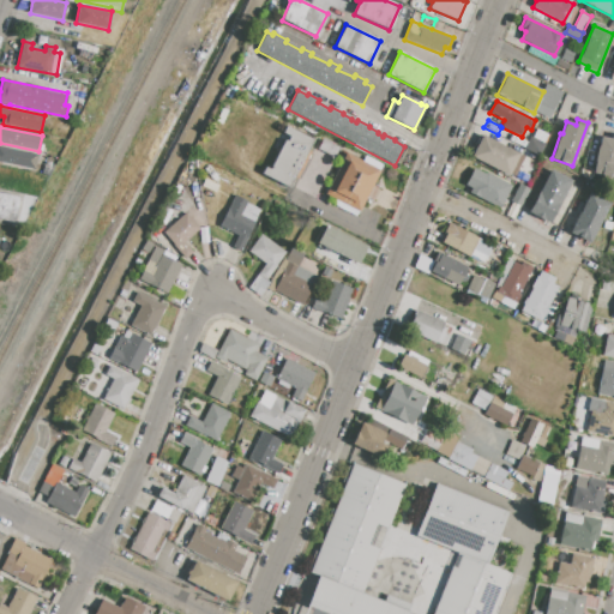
[(313,140),(308,150),(311,152),(296,180),(294,179),(289,187),(262,174),(264,168),(270,170),(277,157),(270,154),(276,144),(282,146),(286,140),(288,142),(290,137),(282,132),(286,127),(313,140)]
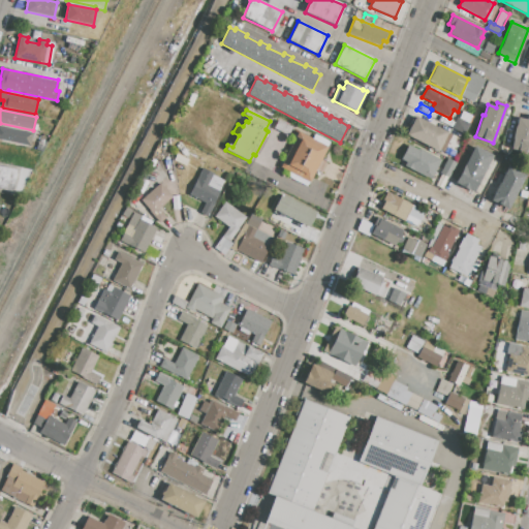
[(413,116),(450,134),(442,151),(439,149),(438,151),(406,135),(410,126),(409,125),(413,116)]
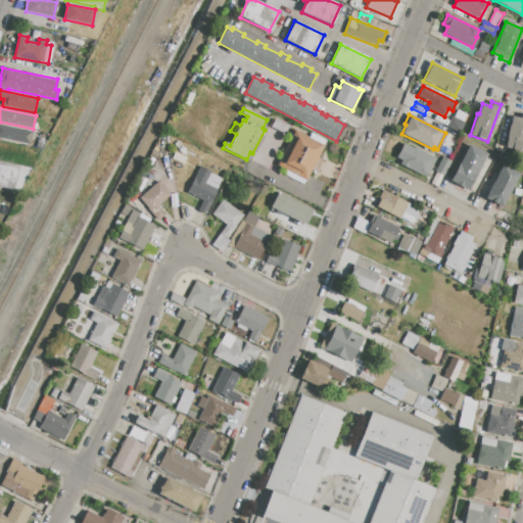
[(522,114),(522,152),(505,148),(512,116),(521,119),(522,114)]
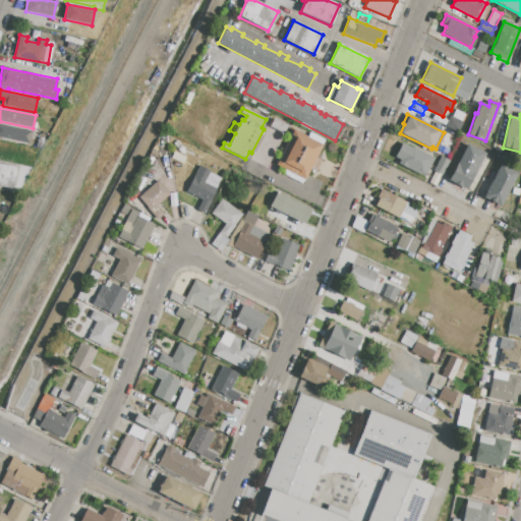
[(450,116),(463,123),(458,132),(445,125),(450,116)]
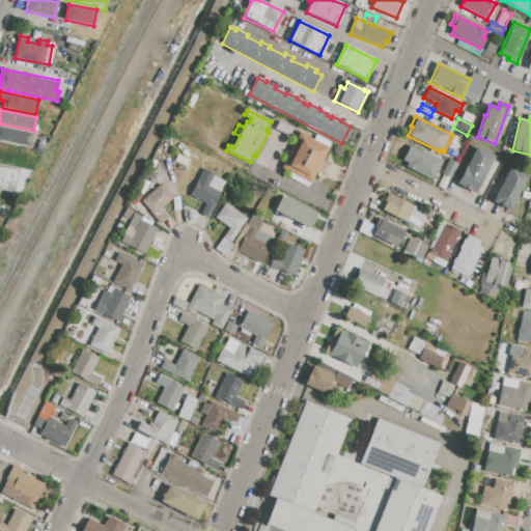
[(0,127),(34,134),(33,139),(32,139),(31,142),(33,143),(32,147),(1,141),(0,143),(0,127)]
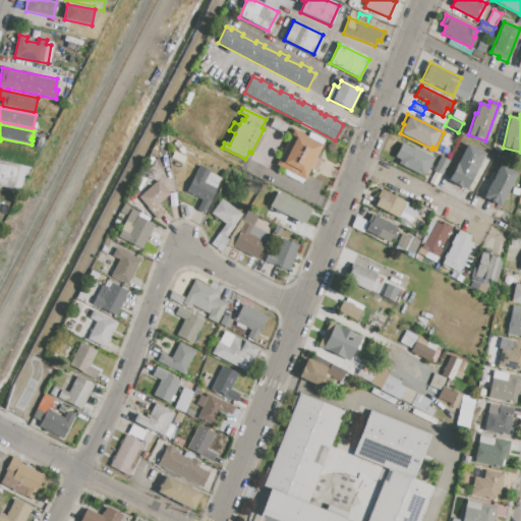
[(294,130),(323,145),(304,180),(276,166),(294,130)]
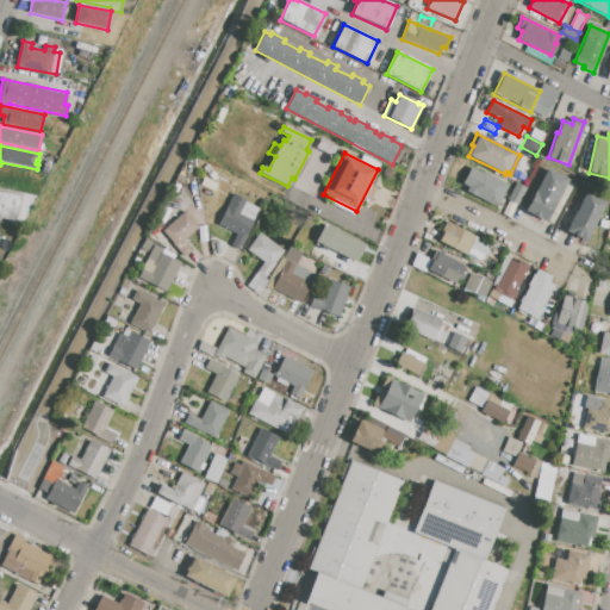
[(471,168),(481,173),(481,172),(506,185),(496,206),(465,191),(467,187),(462,185),(471,168)]
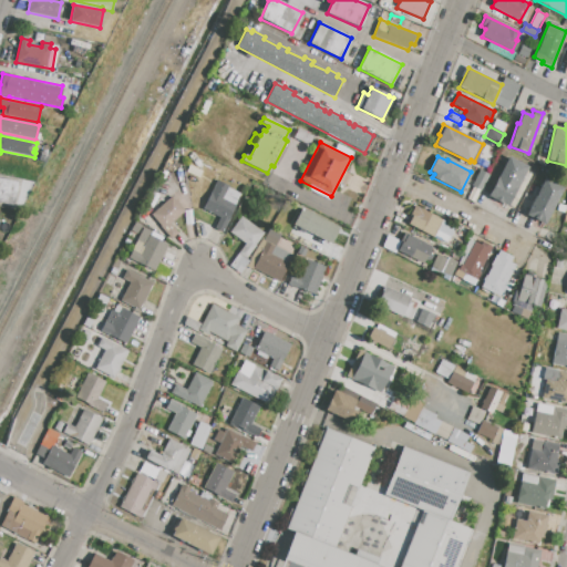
[(507,156),(528,166),(508,206),(488,196),(507,156)]
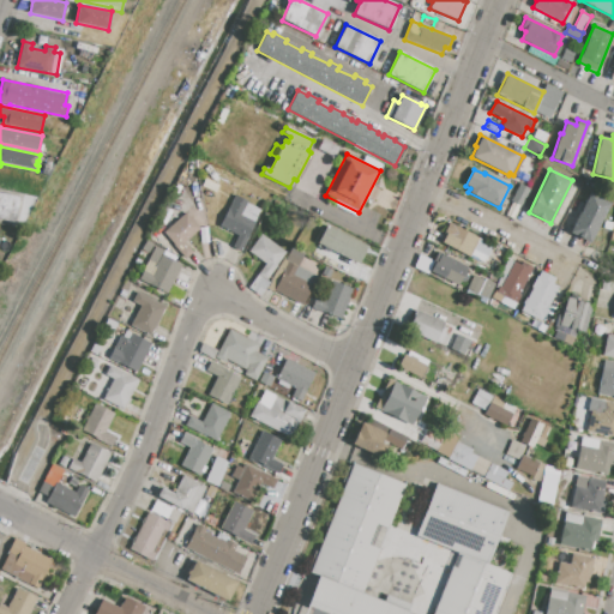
[(521,185),(529,188),(521,206),(511,202),(521,185)]
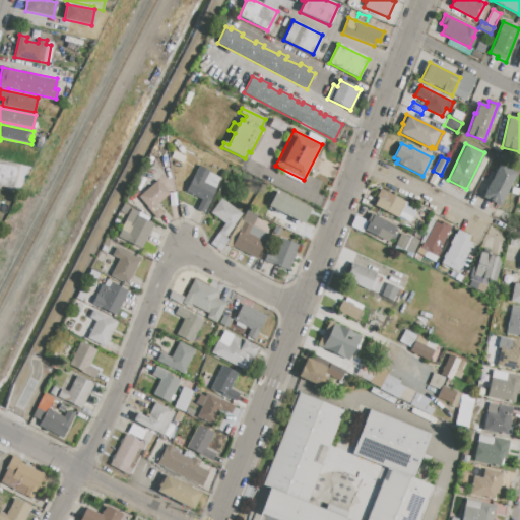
[(0,163),(16,167),(12,188),(0,185),(0,163)]
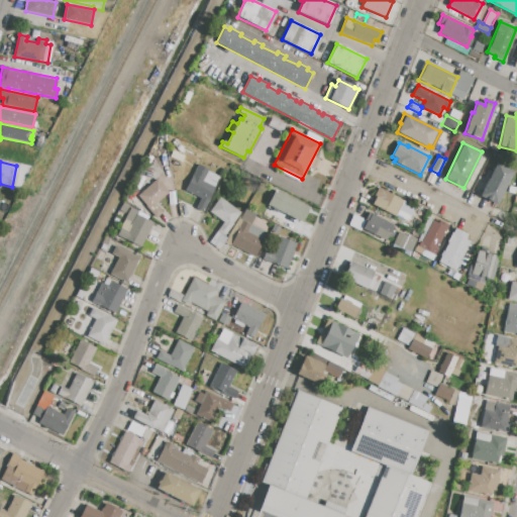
[(496,164),(512,172),(496,205),(480,197),(496,164)]
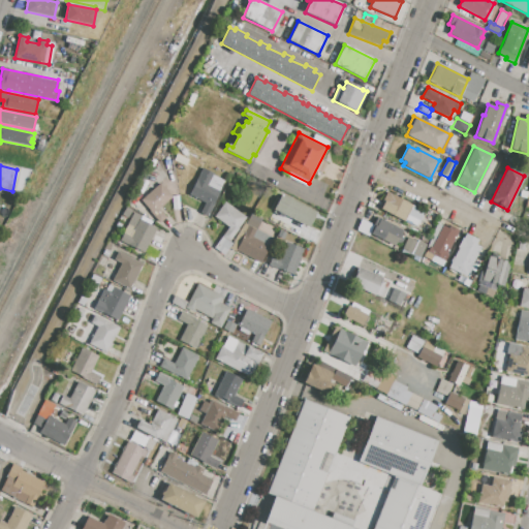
[(203,168),(226,181),(208,217),(197,213),(203,203),(188,195),(203,168)]
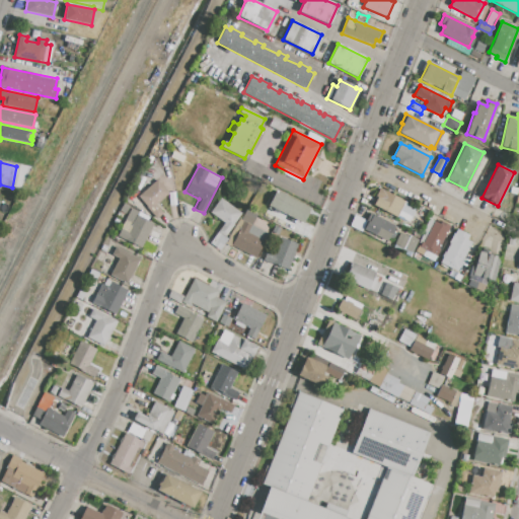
[(157,180),(168,194),(163,198),(169,204),(164,209),(158,202),(155,205),(163,214),(156,220),(137,198),(157,180)]
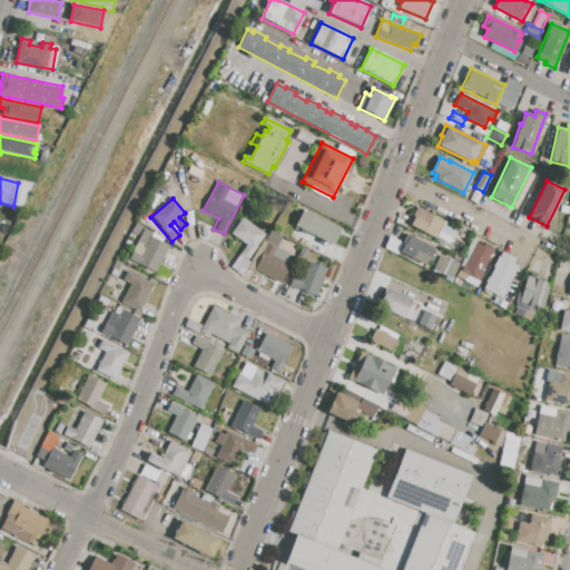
[(416,207),(457,227),(449,243),(436,236),(435,238),(408,225),(416,207)]
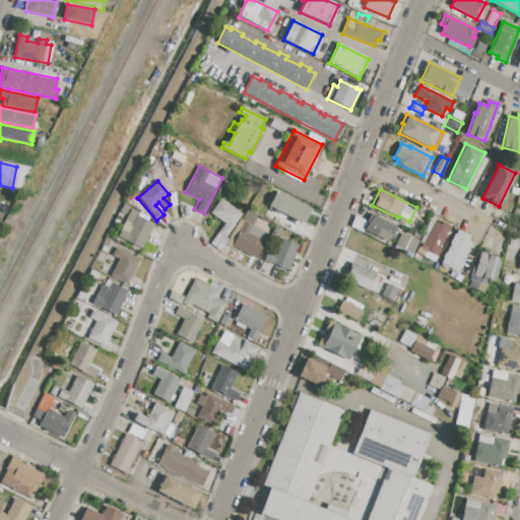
[(276,191),(311,208),(303,223),(268,206),(276,191)]
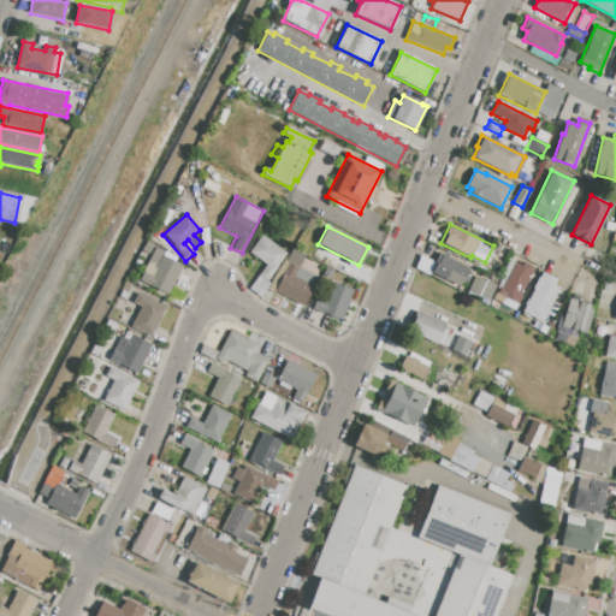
[(286,253),(267,282),(271,284),(260,298),(248,290),(266,265),(248,253),(261,235),(286,253)]
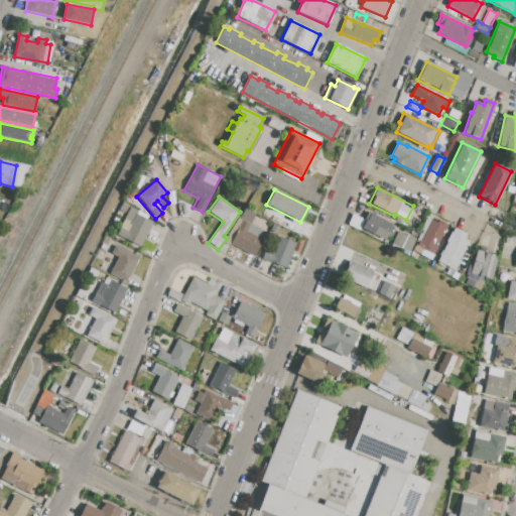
[(122,203),(138,211),(136,214),(153,223),(140,247),(116,235),(126,216),(117,212),(122,203)]
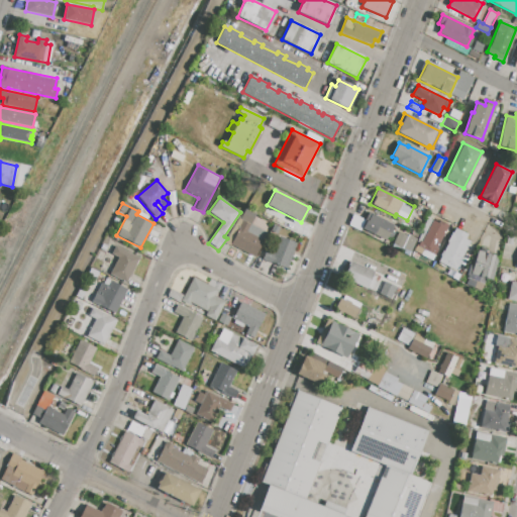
[(250,224),(243,220),(240,219),(245,209),(255,214),(250,224)]
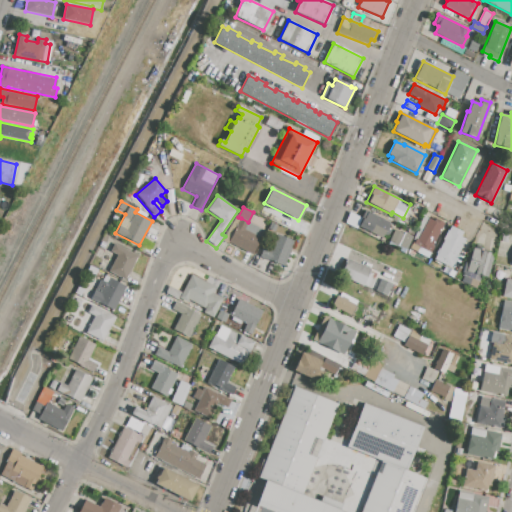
[(364,209),(390,222),(388,226),(391,228),(387,236),(384,234),(382,238),(356,226),(364,209)]
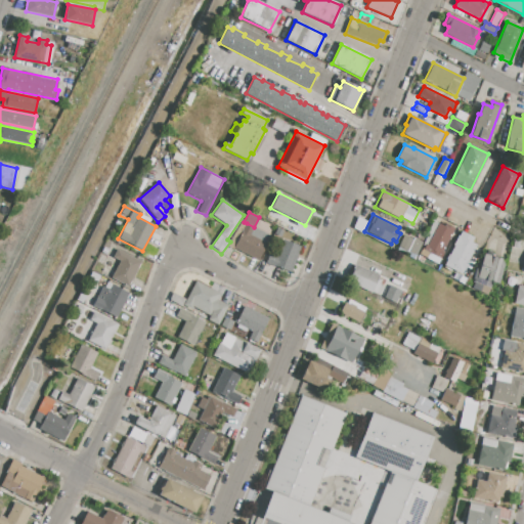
[(440,254),(423,246),(433,221),(438,224),(441,220),(454,228),(440,254)]
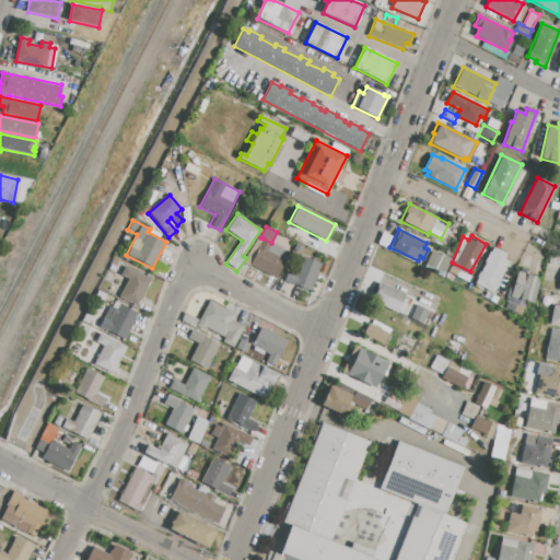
[(264,238),(271,243),(289,252),(276,277),(251,265),(264,238)]
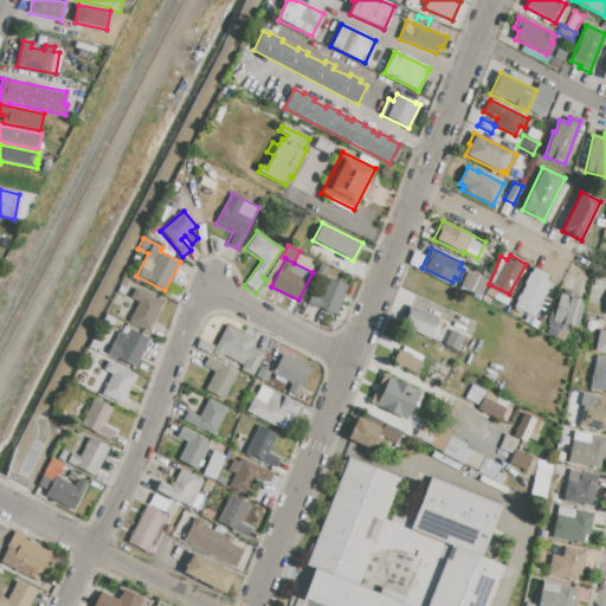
[(546,281),(550,283),(534,317),(521,310),(521,309),(514,307),(533,268),(548,275),(546,281)]
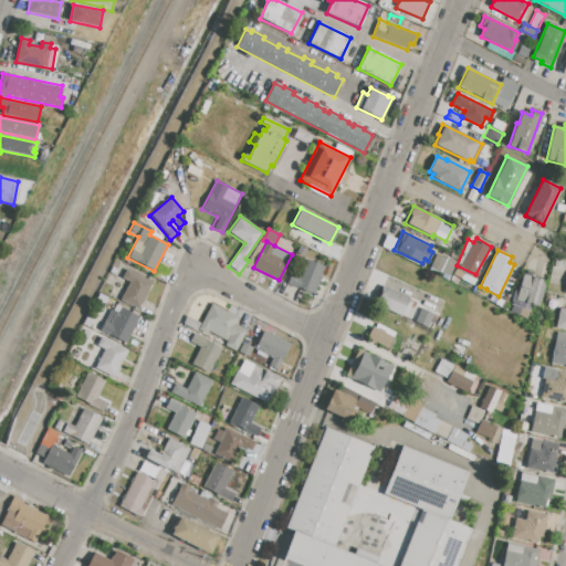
[(437,254),(447,259),(440,272),(430,266),(437,254)]
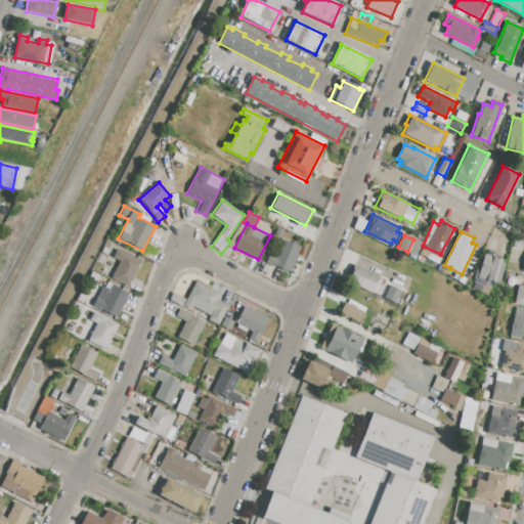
[(413,239),(415,238),(423,243),(416,256),(407,252),(413,239)]
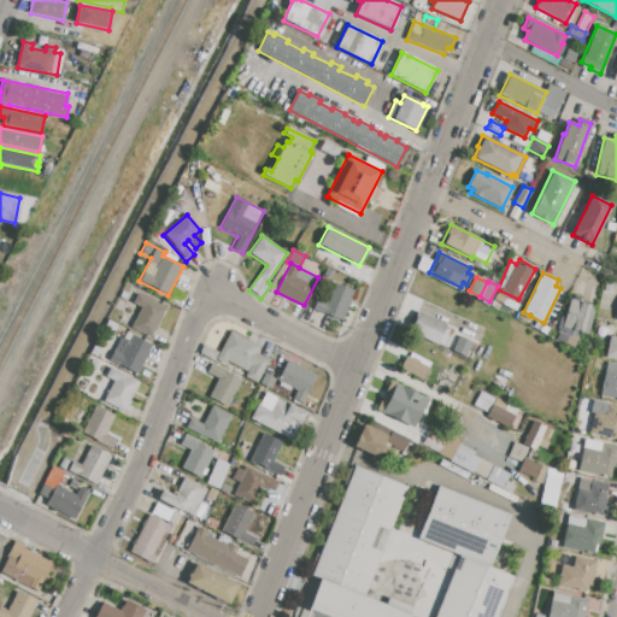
[(353,291),(342,321),(313,310),(317,299),(325,303),(333,282),(353,291)]
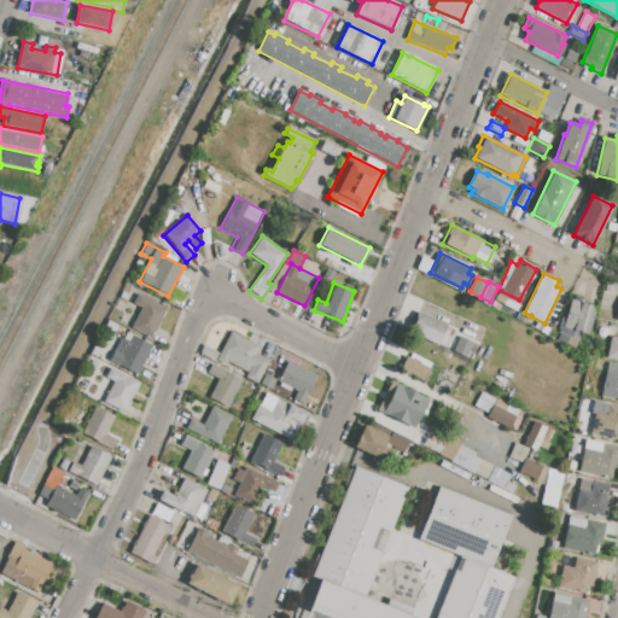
[(138,295),(167,309),(151,338),(132,327),(141,308),(133,304),(138,295)]
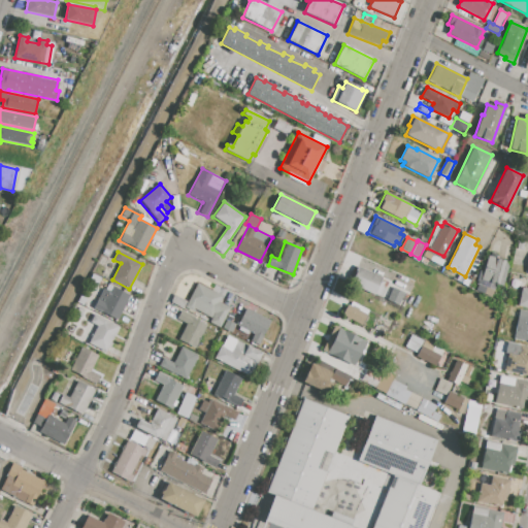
[(488,256),(490,256),(491,253),(495,254),(495,258),(505,260),(504,262),(508,263),(502,286),(496,284),(494,290),(481,285),(482,282),(476,281),(480,270),(484,271),(488,256)]
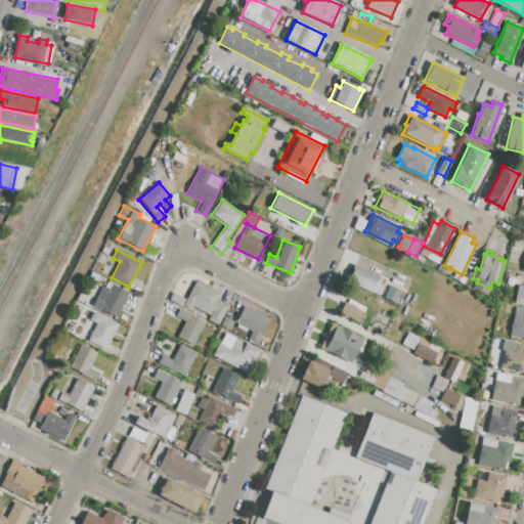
[(355,264),(379,275),(378,277),(382,279),(380,284),(383,286),(378,296),(347,280),(355,264)]
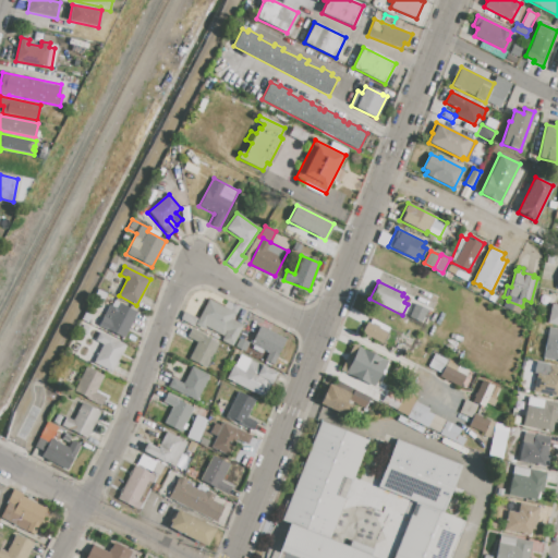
[(208,299),(235,313),(232,319),(243,325),(232,347),(221,341),(223,336),(207,327),(206,330),(195,325),(194,327),(180,319),(184,311),(198,318),(208,299)]
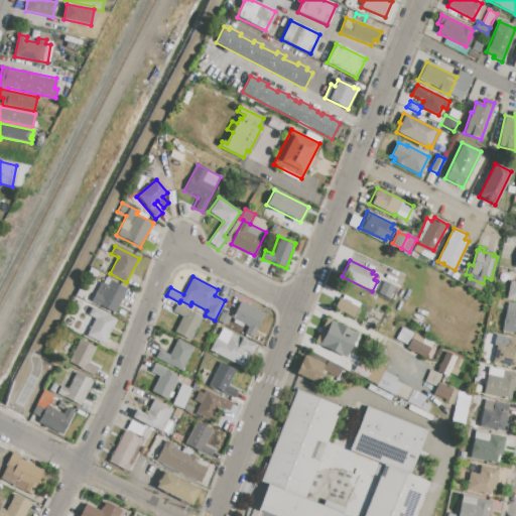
[(105,277),(128,289),(115,313),(90,300),(94,293),(97,294),(105,277)]
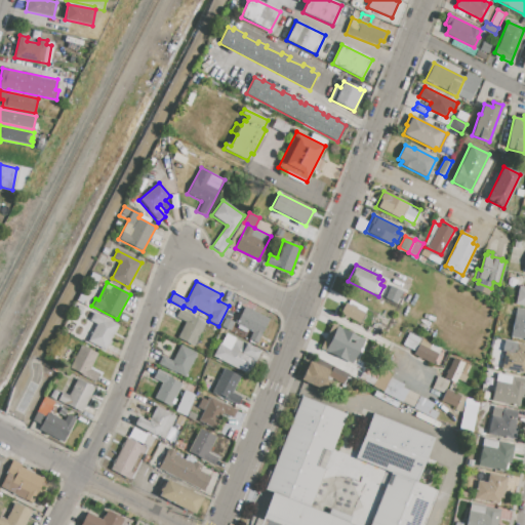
[(491,288),(488,294),(476,289),(478,283),(491,288)]
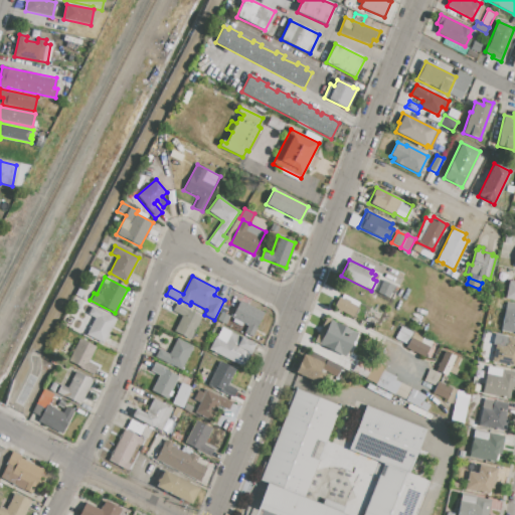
[(383,281),(394,287),(389,298),(377,292),(383,281)]
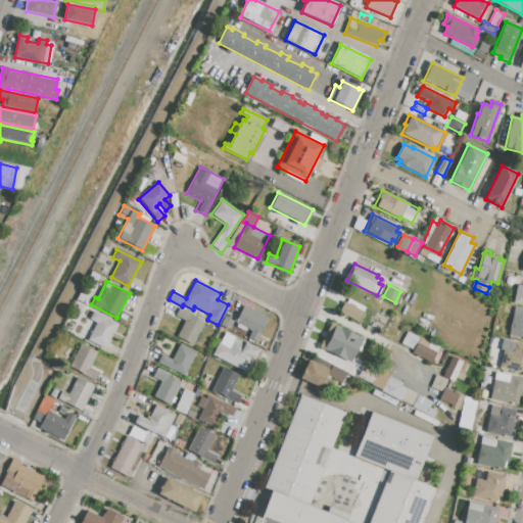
[(522,304),(513,302),(517,285),(522,286),(522,304)]
